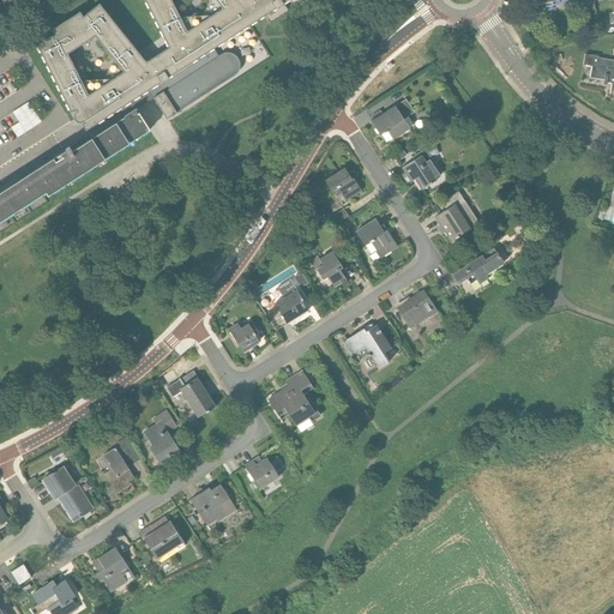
[(223,54),(222,54),(221,54),(218,56),(214,49),(289,0),(144,0),(163,37),(169,48),(146,62),(100,4),(83,17),(80,12),(52,30),(53,32),(55,35),(36,44),(46,62),(71,113),(74,112),(76,110),(77,112),(74,113),(74,114),(73,115),(73,118),(74,120),(74,121),(77,122),(78,124),(80,124),(83,122),(84,122),(82,125),(85,131),(120,109),(149,91),(154,100),(167,120),(194,102),(230,79),(234,76),(235,76),(236,74),(238,74),(238,73),(238,72),(239,72),(239,71),(239,70),(240,70),(240,68),(240,67),(240,66),(240,65),(240,64),(240,62),(240,61),(239,61),(239,60),(239,59),(238,59),(238,58),(236,58),(236,56),(235,56),(235,55),(234,55),(234,54),(233,54),(232,54),(232,53),(230,53),(229,53),(228,53),(227,53),(226,53),(224,53),(223,53),(223,54)]
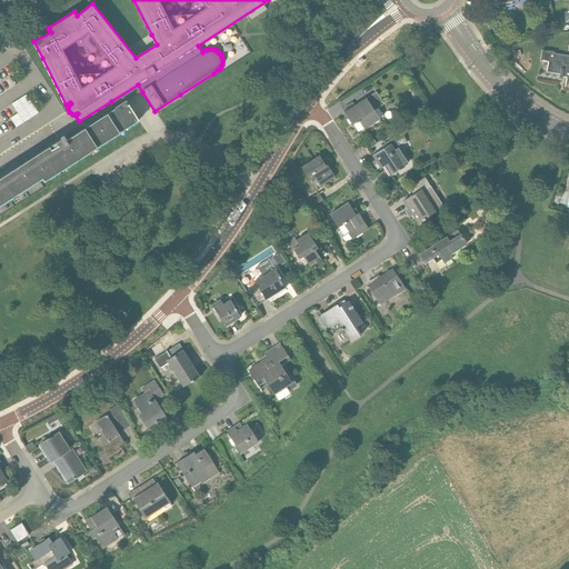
[(541,0),(543,10),(551,8),(549,0),(541,0)]
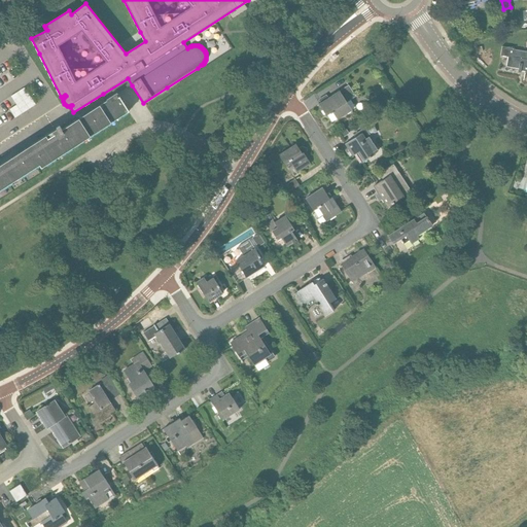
[(515,48),(502,46),(500,56),(508,58),(506,67),(519,69),(518,72),(521,73),(521,71),(525,71),(525,73),(526,73),(526,51),(514,49),(515,48)]
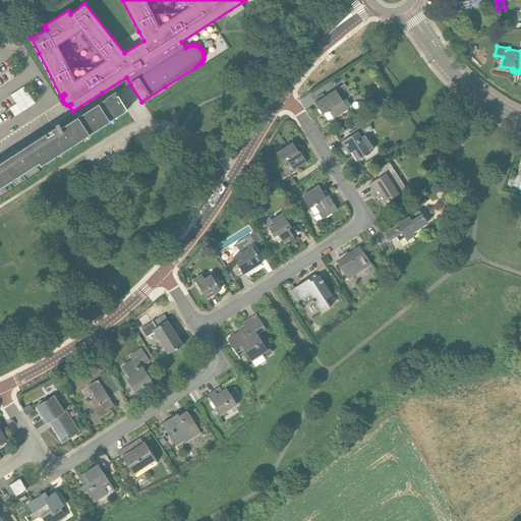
[(315,104),(323,115),(327,112),(332,120),(348,109),(343,102),(352,96),(345,84),(315,104)]
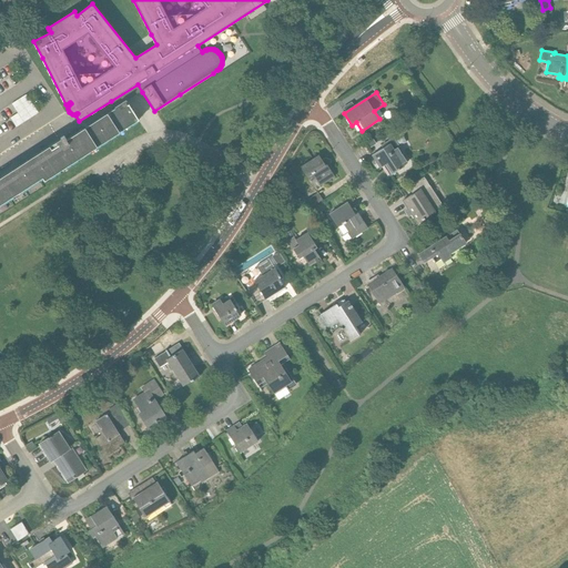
[(13,102),(19,112),(11,117),(18,127),(40,112),(28,93),(13,102)]
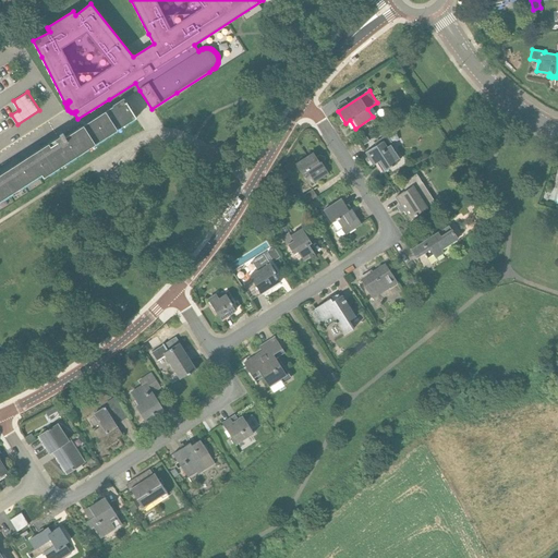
[(136,118),(124,100),(114,107),(67,137),(64,134),(60,136),(61,137),(0,176),(0,201),(43,174),(44,178),(136,118)]
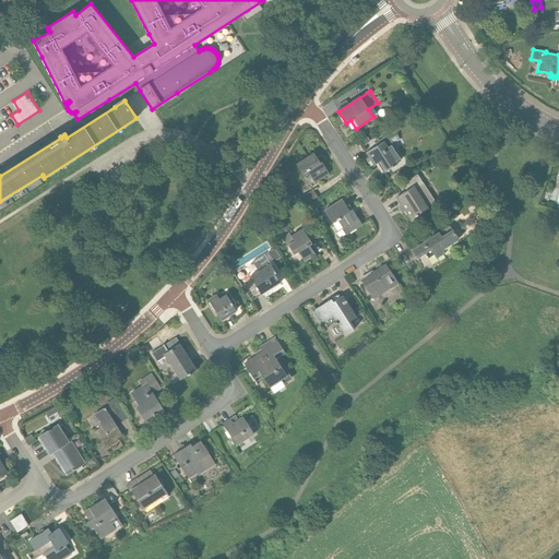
[(383,173),(399,164),(397,163),(401,161),(391,145),(388,147),(384,142),(366,153),(373,166),(378,164),(383,173)]
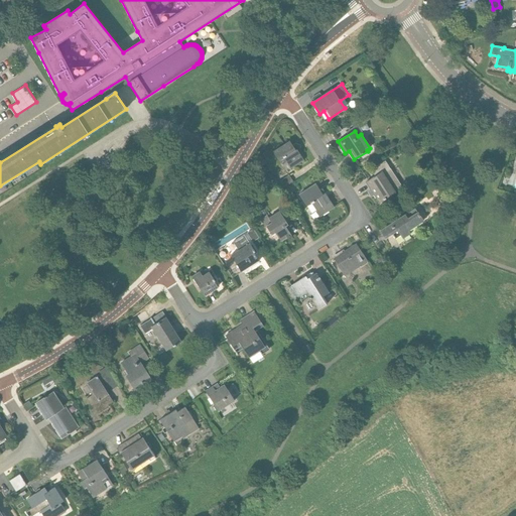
[(284,158),(290,168),(304,160),(296,149),(295,150),(290,141),(273,152),(279,161),(284,158)]
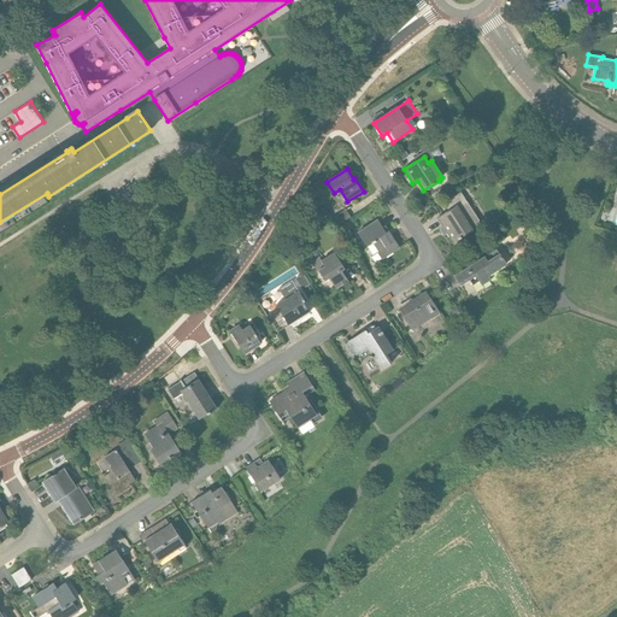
[(454,242),(472,230),(457,206),(439,218),(454,242)]
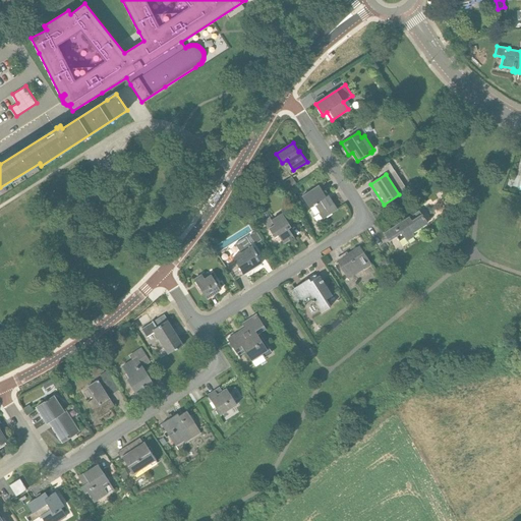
[(280,185),(284,191),(296,183),(292,177),(280,185)]
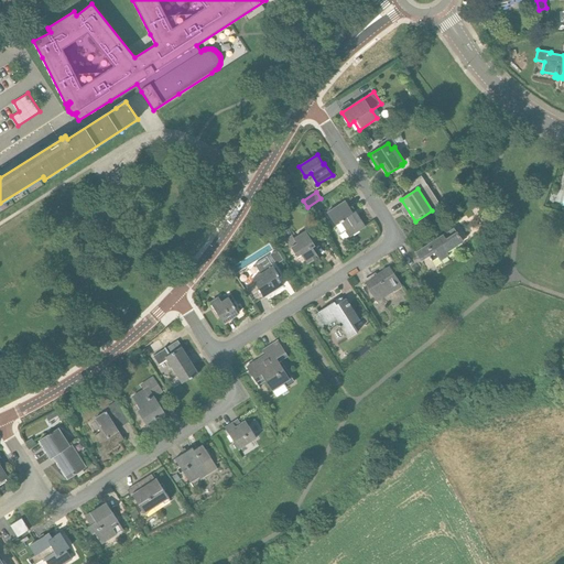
[(340,223),(349,237),(366,227),(353,206),(349,208),(346,202),(327,214),(335,226),(339,223),(340,224),(340,223)]
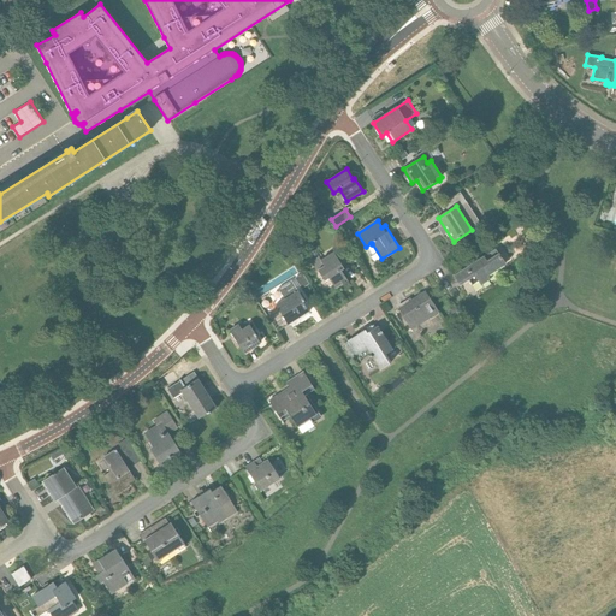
[(475,276),(478,282),(481,285),(490,279),(489,276),(507,265),(499,253),(498,254),(496,249),(454,276),(460,285),(475,276)]
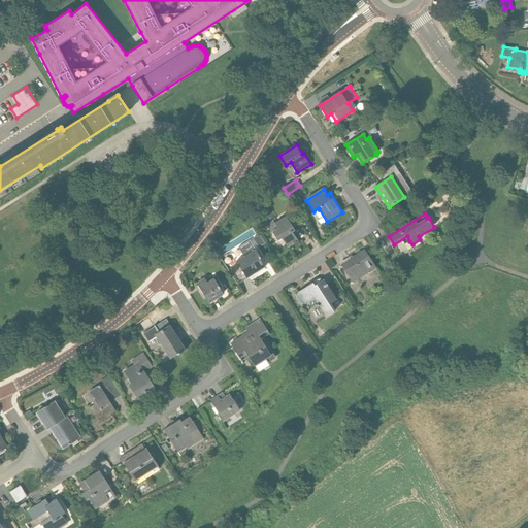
[(273,221),(267,224),(277,240),(282,238),(288,246),(298,240),(292,231),(295,230),(286,217),(275,223),(273,221)]
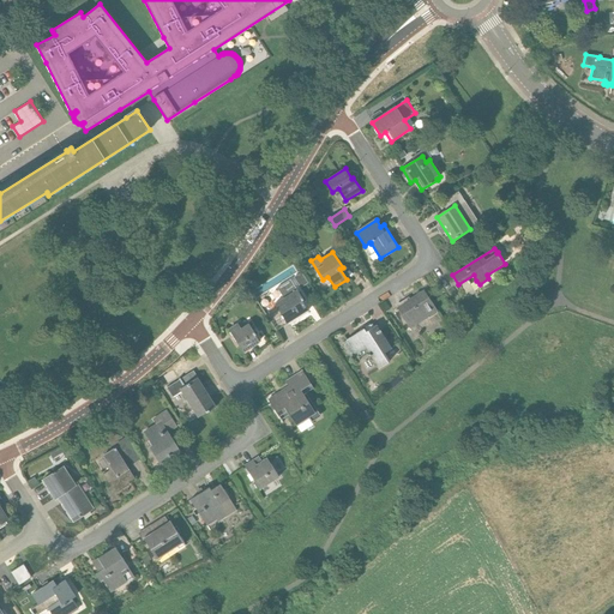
[(277,302),(275,304),(288,324),(308,311),(302,300),(304,300),(298,289),(283,299),(282,296),(276,301),(277,302)]
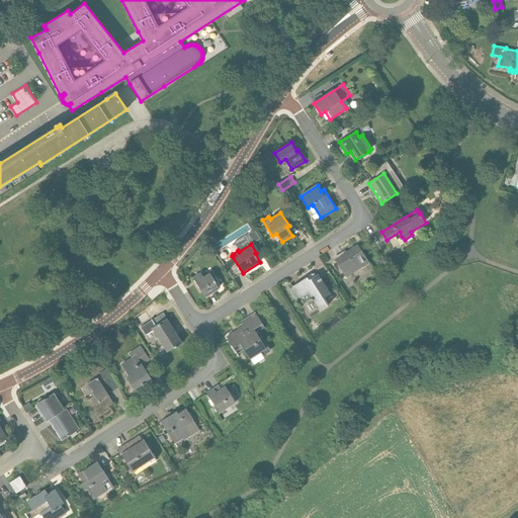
[(335,260),(346,277),(369,263),(358,245),(335,260)]
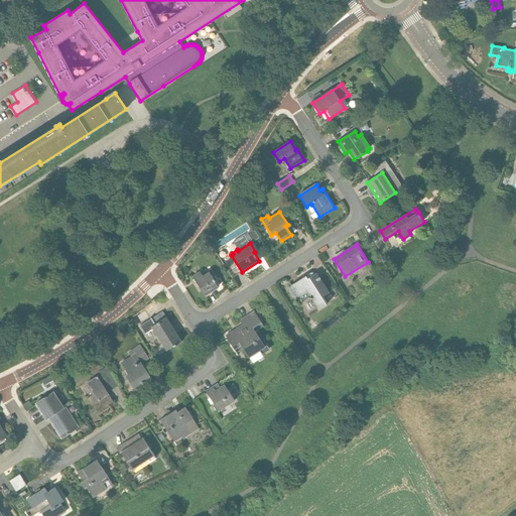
[(218,287),(216,282),(215,281),(209,272),(203,276),(201,272),(192,277),(205,295),(218,287)]
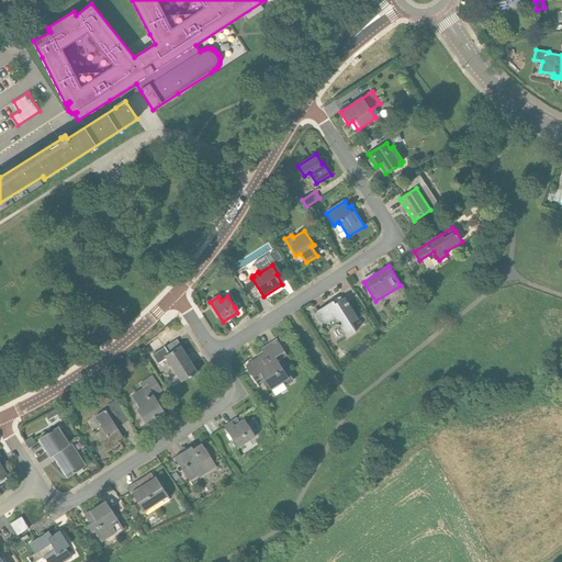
[(351,323),(358,318),(345,298),(341,300),(339,298),(317,312),(325,324),(334,317),(338,324),(337,324),(338,326),(339,326),(347,338),(357,332),(351,323)]
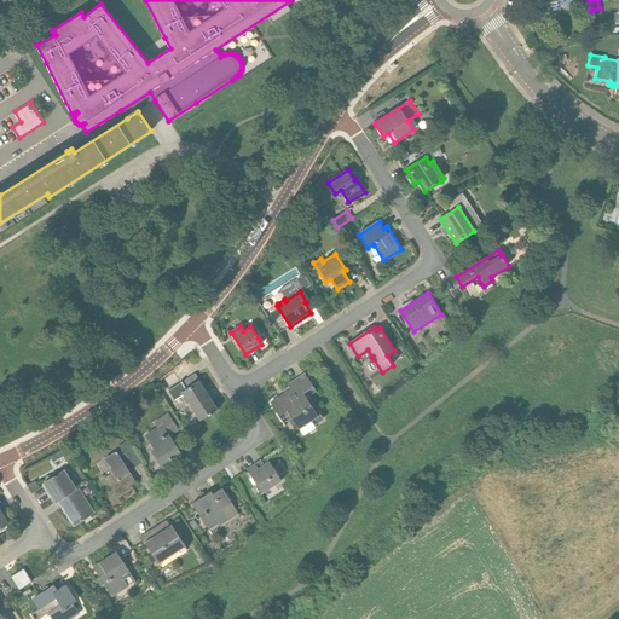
[(283,423),(291,418),(299,429),(312,421),(314,426),(323,420),(308,397),(317,392),(306,374),(288,385),(291,391),(271,404),(283,423)]
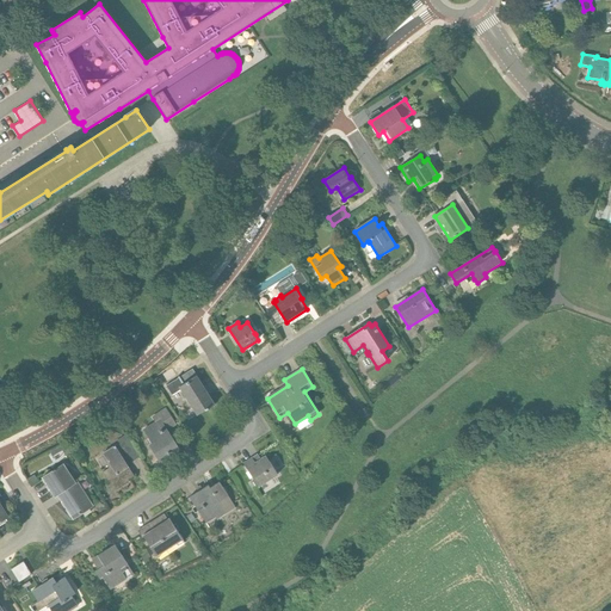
[(179,407),(189,401),(197,415),(205,411),(215,405),(192,370),(180,377),(179,376),(178,377),(178,378),(166,386),(179,407)]
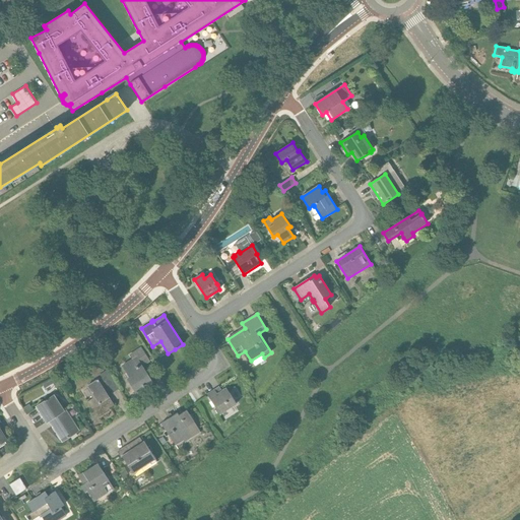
[(129,377),(127,379),(136,393),(153,383),(142,366),(150,361),(141,347),(130,355),(132,360),(122,367),(129,377)]
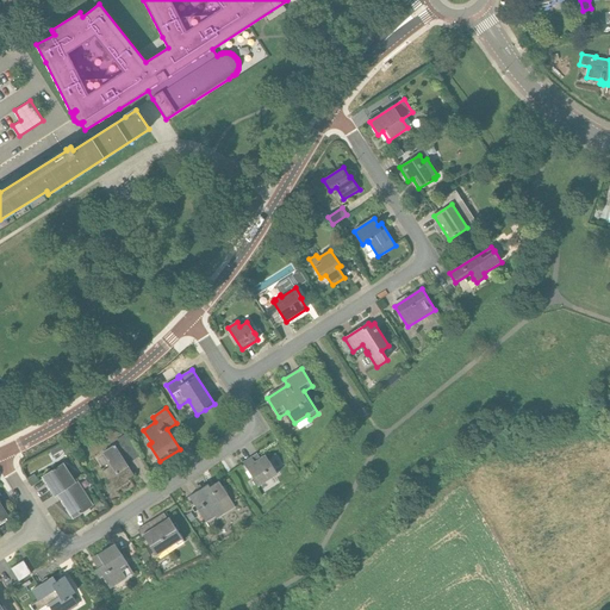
[(120,446),(129,441),(125,435),(117,440),(120,446)]
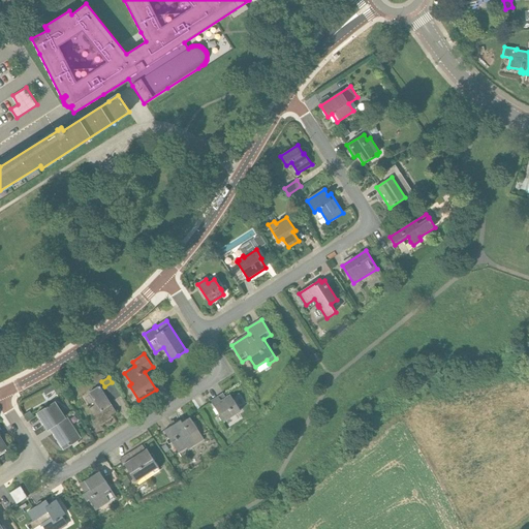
[(89,409),(93,415),(98,413),(103,421),(116,412),(99,386),(89,393),(94,400),(92,401),(94,405),(89,409)]
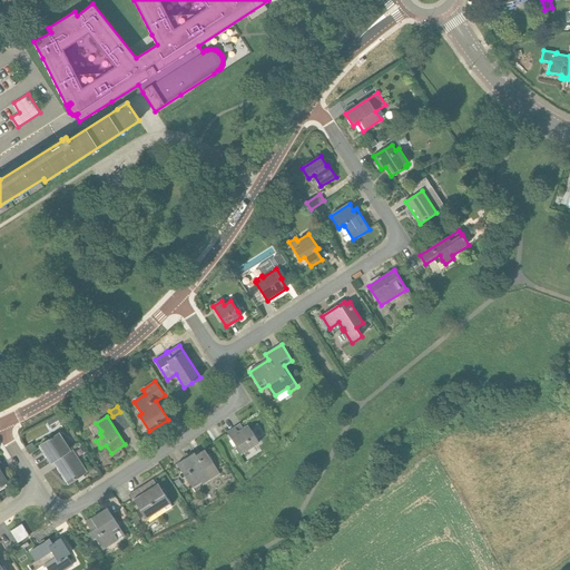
[(242,454),(259,443),(248,425),(238,432),(235,428),(227,432),(242,454)]
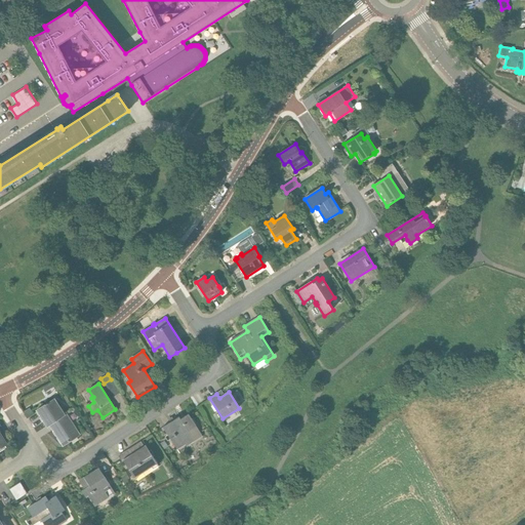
[(63,445),(79,435),(65,412),(65,413),(55,399),(37,411),(47,427),(49,425),(63,445)]
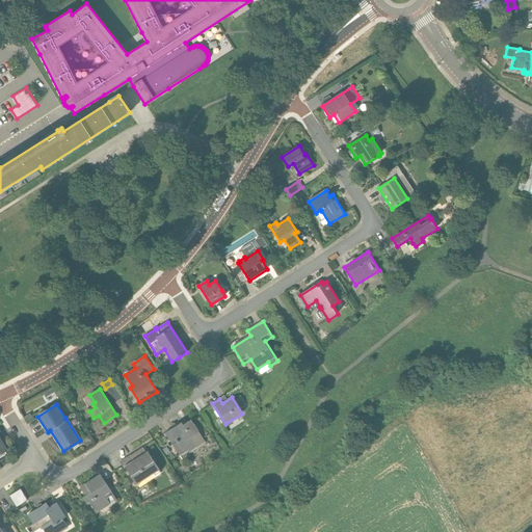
[(189,453),(206,443),(191,420),(183,425),(182,423),(165,433),(170,441),(167,443),(169,447),(173,445),(179,455),(187,450),(189,453)]
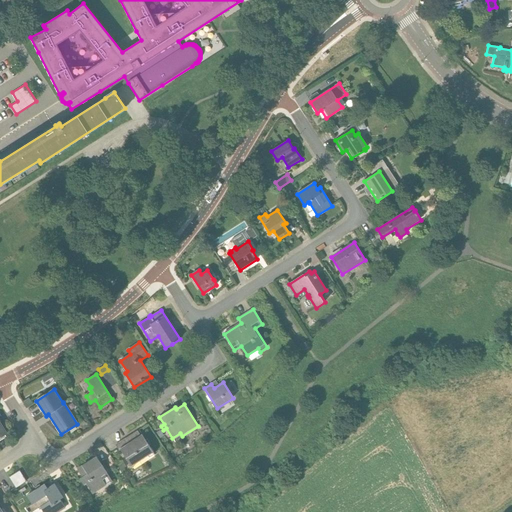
[(131,467),(153,452),(142,435),(129,443),(126,438),(117,444),(131,467)]
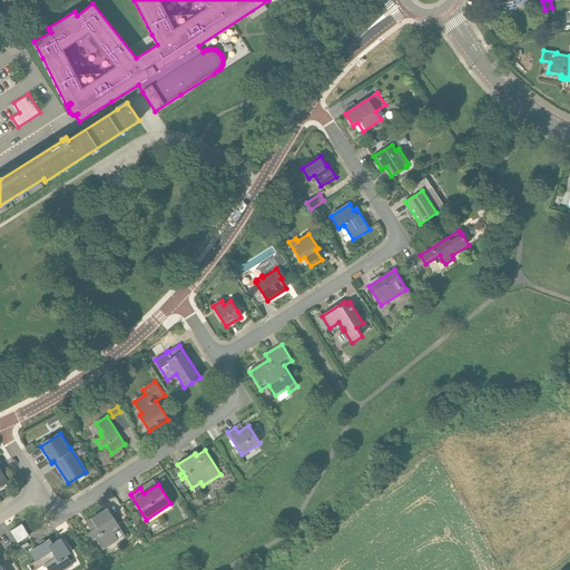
[(126,532),(124,533),(107,509),(86,522),(91,531),(89,533),(94,540),(96,538),(102,550),(124,537),(125,540),(129,538),(126,532)]
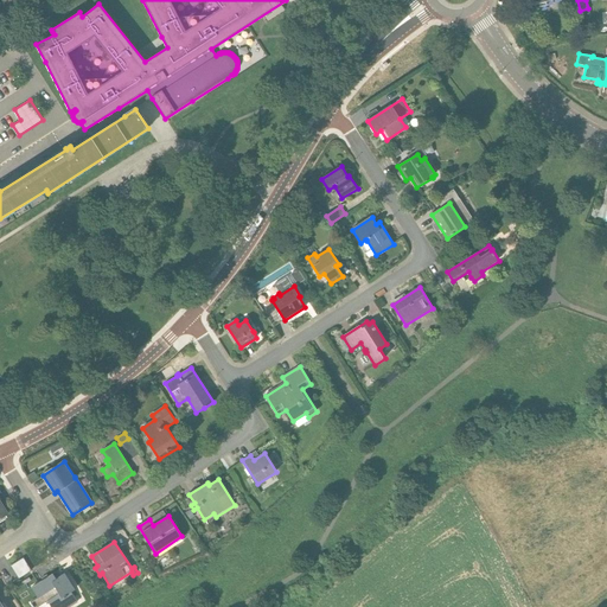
[(21,576),(33,568),(25,555),(12,563),(21,576)]
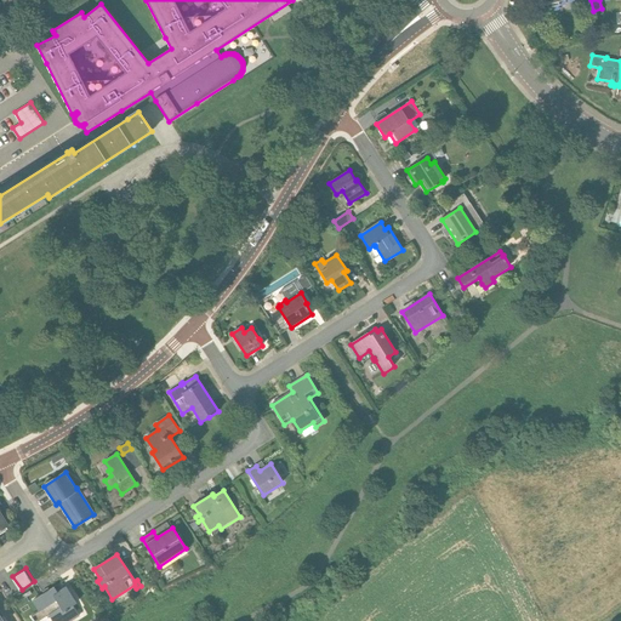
[(32,602),(39,611),(50,605),(53,611),(57,610),(63,620),(72,620),(79,616),(73,605),(77,603),(66,587),(57,592),(53,587),(32,602)]
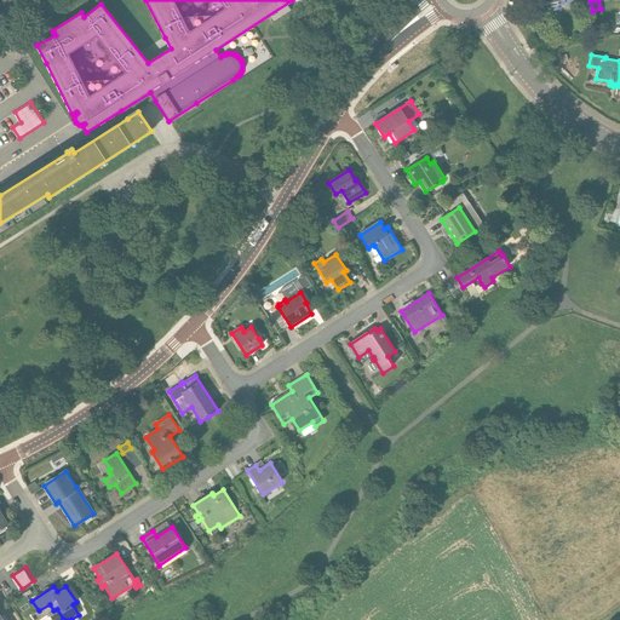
[(33,619),(39,619),(47,615),(53,610),(50,604),(39,610),(30,616),(33,619)]
